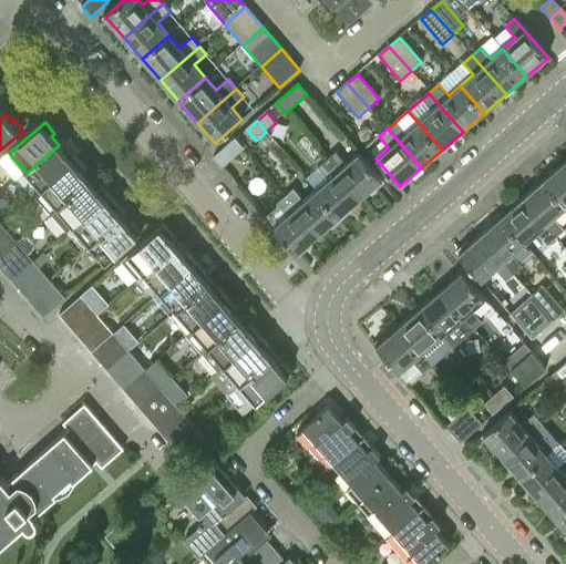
[(223,168),(244,150),(235,139),(213,157),(223,168)]
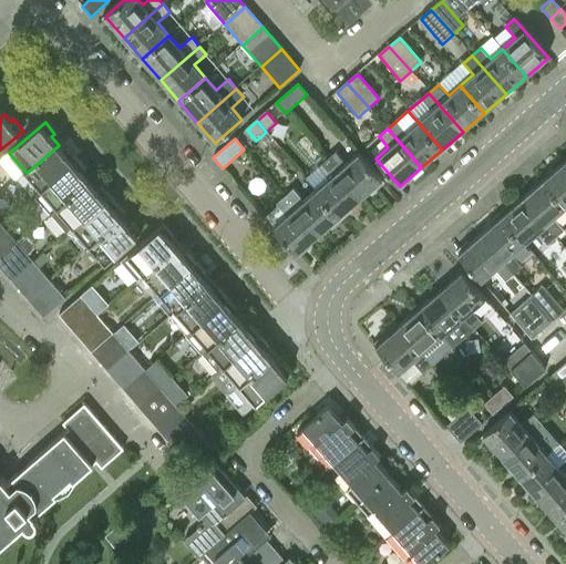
[(68,149),(64,152),(59,145),(27,173),(40,188),(42,191),(78,160),(68,149)]
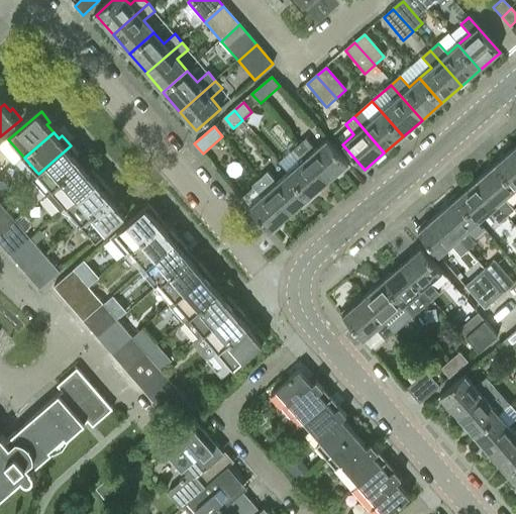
[(327,140),(315,150),(306,139),(298,146),(328,182),(348,165),(327,140)]
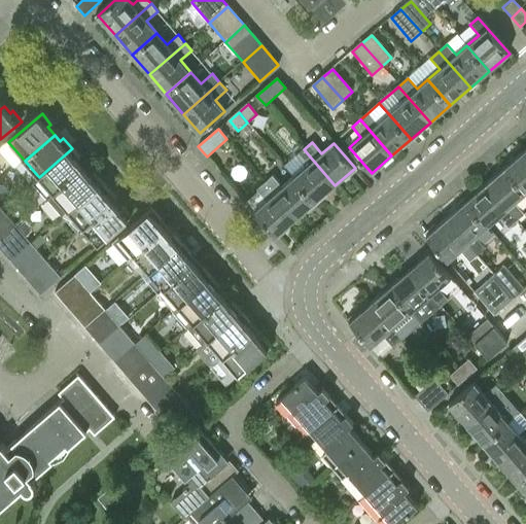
[(77,162),(80,159),(72,148),(39,177),(37,175),(32,180),(41,193),(48,200),(84,169),(77,162)]
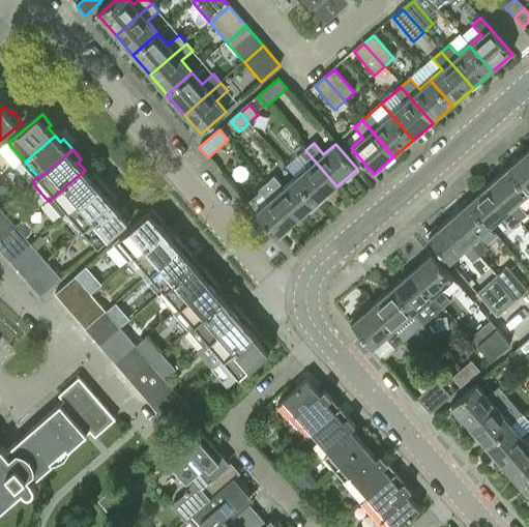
[(318,204),(336,186),(305,150),(298,156),(307,168),(296,178),(318,204)]
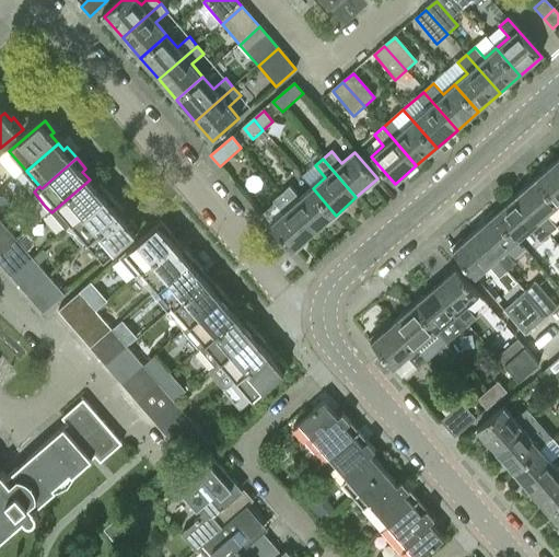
[(558,162),(537,178),(558,204),(558,162)]
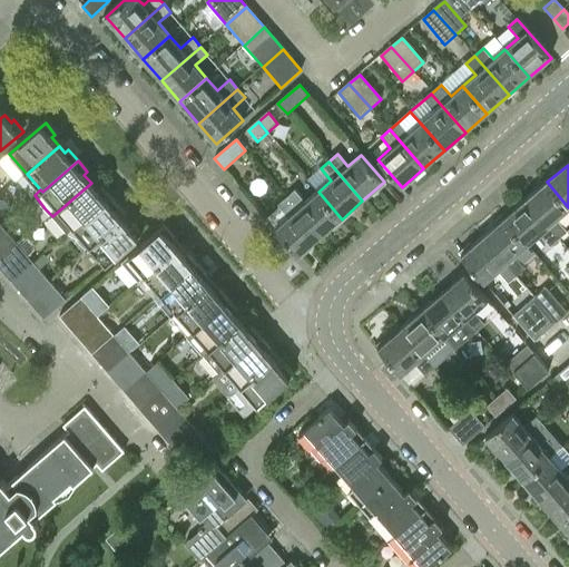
[(559,221),(568,212),(568,207),(547,182),(526,201),(560,240),(568,233),(568,231),(559,221)]
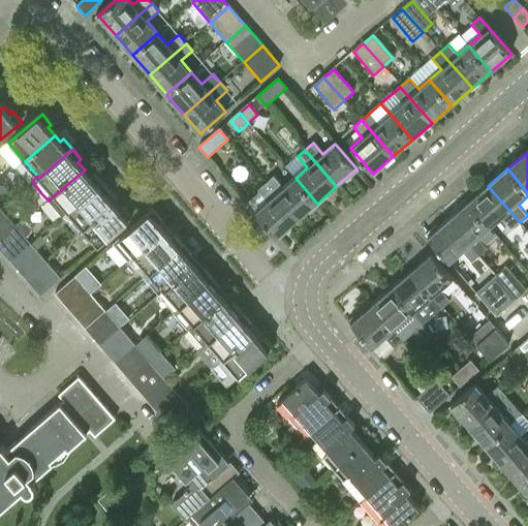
[(93,174),(90,176),(85,169),(49,200),(63,217),(69,212),(69,213),(102,184),(93,174)]
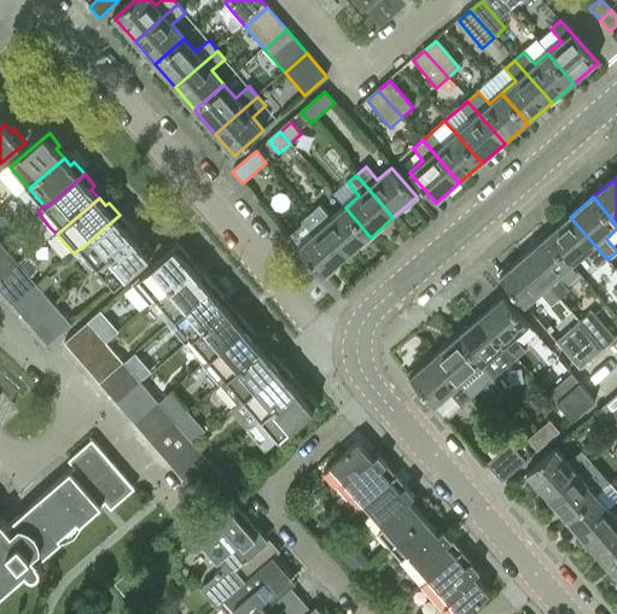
[(345,208),(331,220),(320,206),(310,215),(348,257),(371,238),(345,208)]
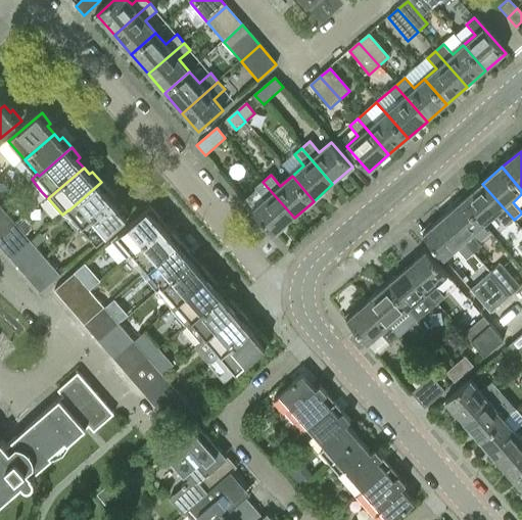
[(106,194),(109,191),(101,182),(68,210),(84,228),(113,201),(106,194)]
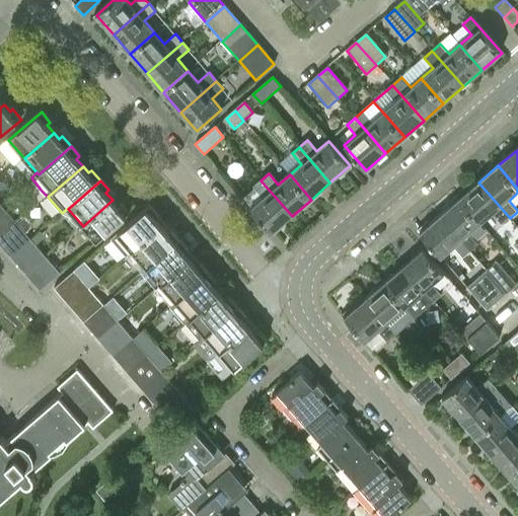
[(272,233),(292,216),(261,180),(253,188),(263,198),(250,208),(272,233)]
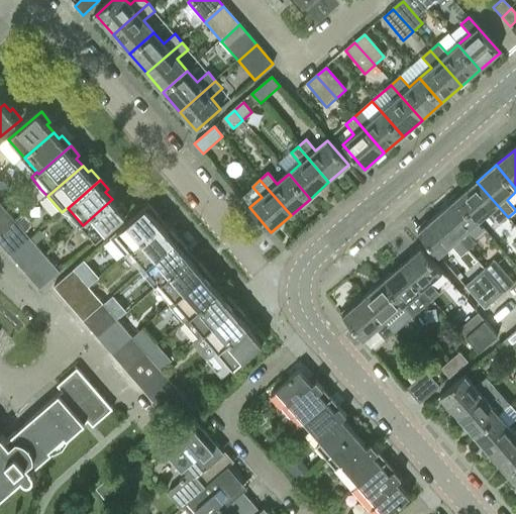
[(499,225),(508,217),(477,182),(457,199),(480,223),(490,214),(499,225)]
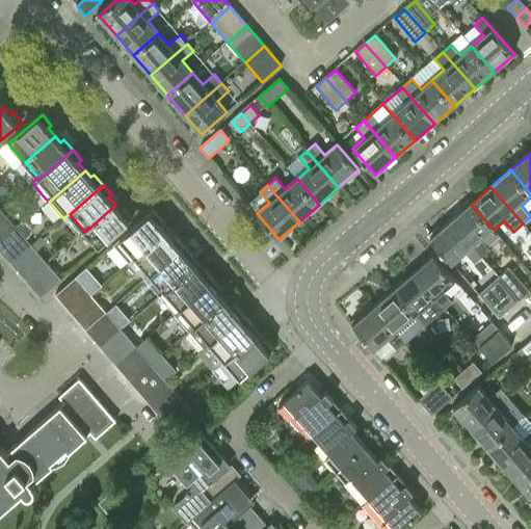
[(124,209),(121,211),(115,205),(85,232),(100,248),(133,219),(124,209)]
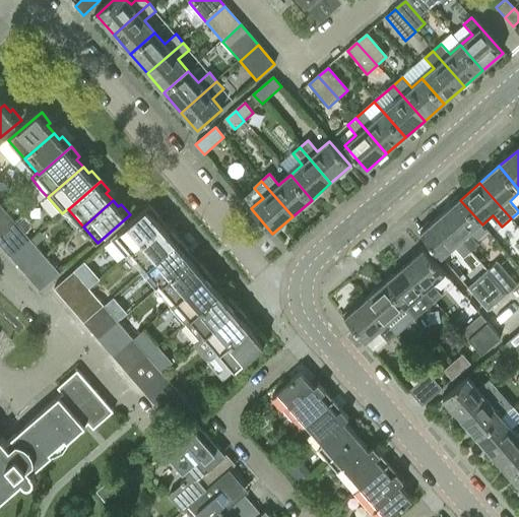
[(470,235),(482,224),(460,200),(441,216),(472,252),(479,246),(470,235)]
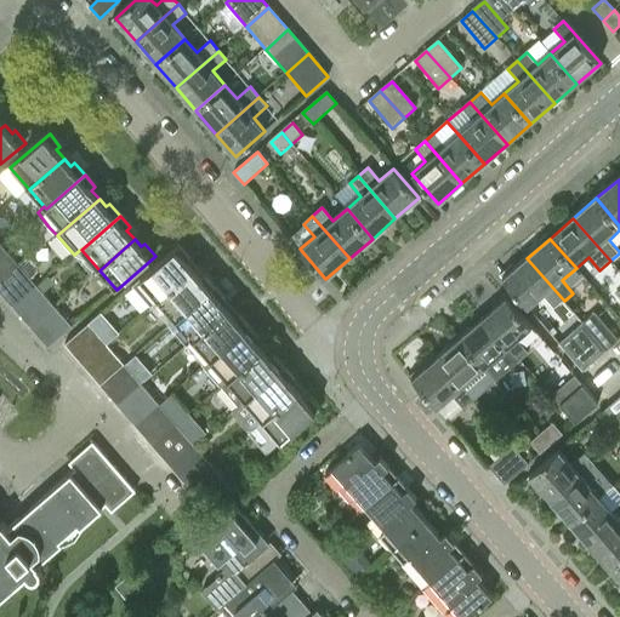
[(187,262),(191,258),(180,246),(141,281),(134,286),(152,308),(159,302),(195,272),(187,262)]
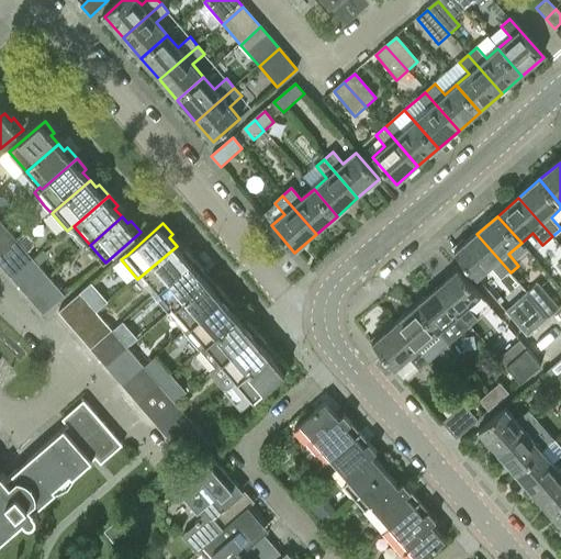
[(0,258),(18,243),(1,224),(0,225),(0,258)]
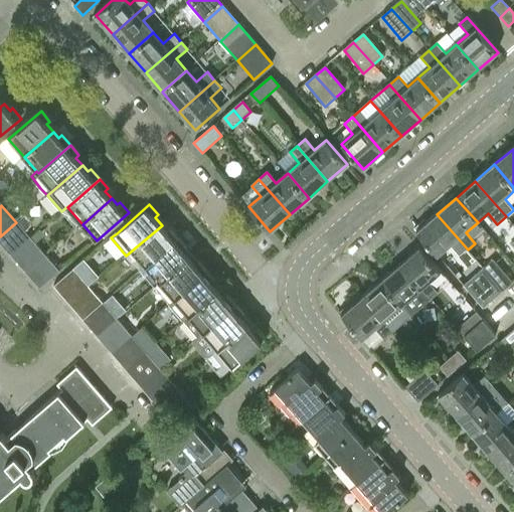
[(460,257),(468,249),(437,214),(417,231),(439,257),(450,246),(460,257)]
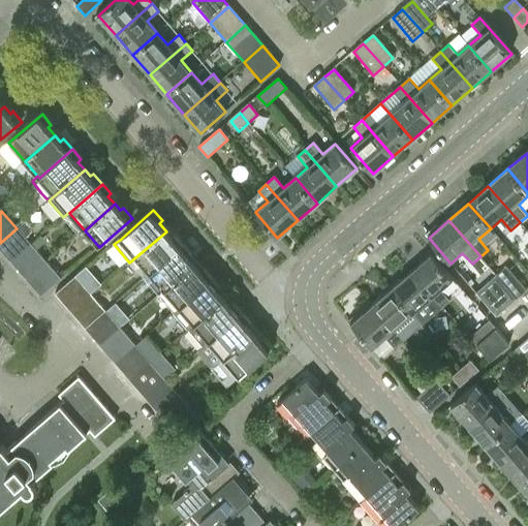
[(0,250),(11,264),(31,246),(17,228),(0,243),(0,250)]
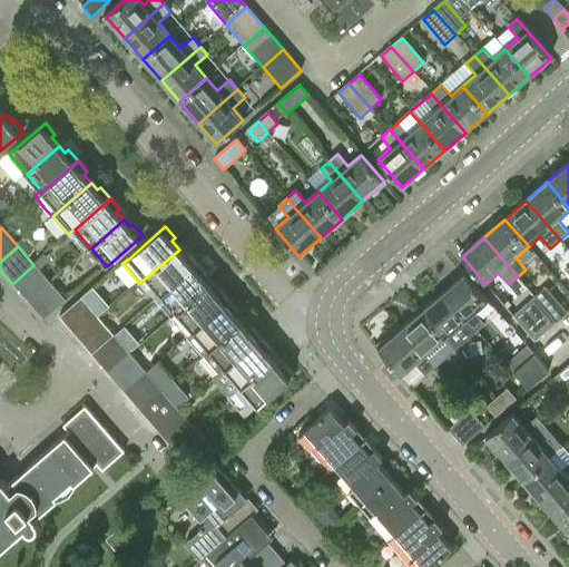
[(187,253),(184,255),(179,250),(146,277),(162,296),(198,265),(187,253)]
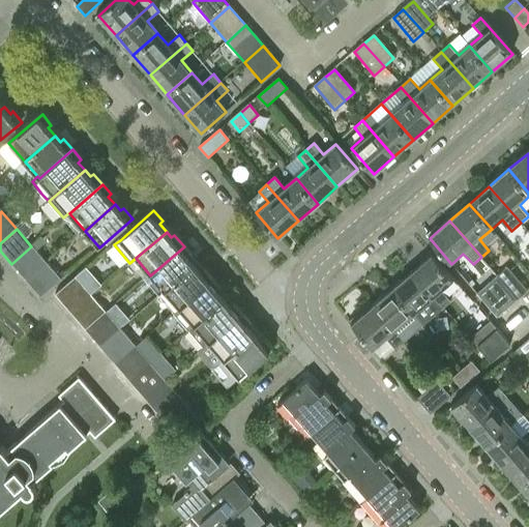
[(26,281),(47,264),(31,246),(11,264),(26,281)]
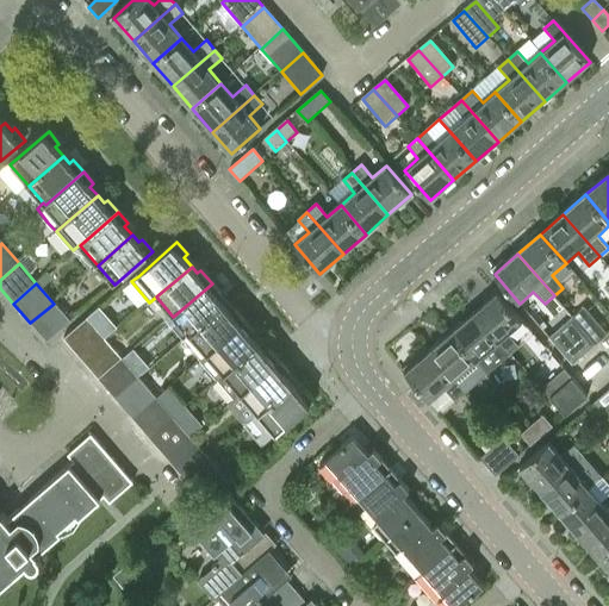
[(218,297),(222,294),(212,283),(173,317),(191,337),(227,306),(218,297)]
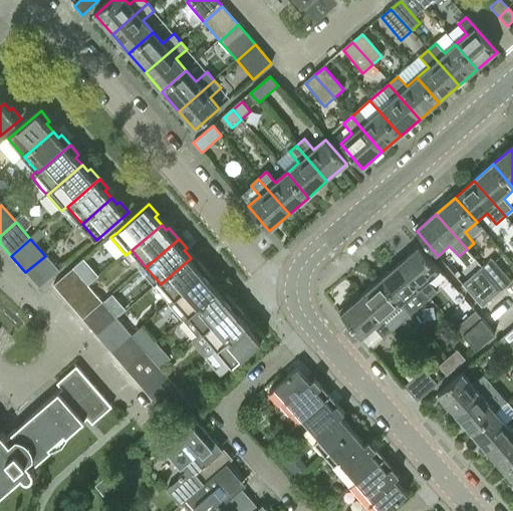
[(429,282),(441,272),(419,247),(400,263),(431,298),(438,292),(429,282)]
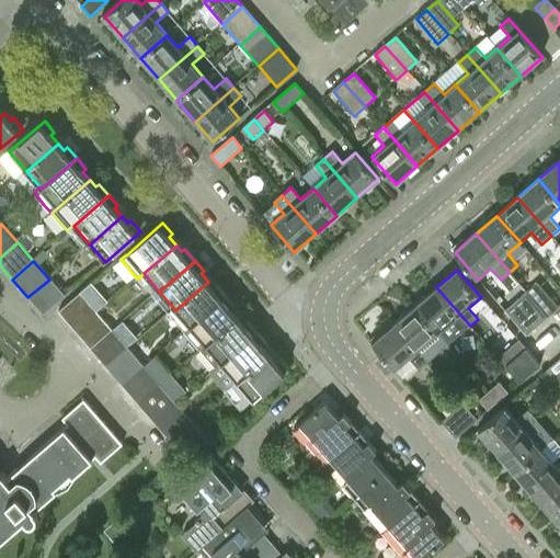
[(43,316),(65,297),(49,280),(27,297),(43,316)]
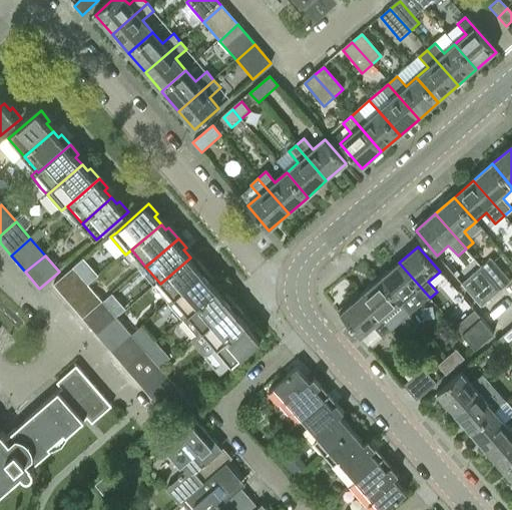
[(197,261),(194,263),(190,258),(160,284),(174,300),(207,272),(197,261)]
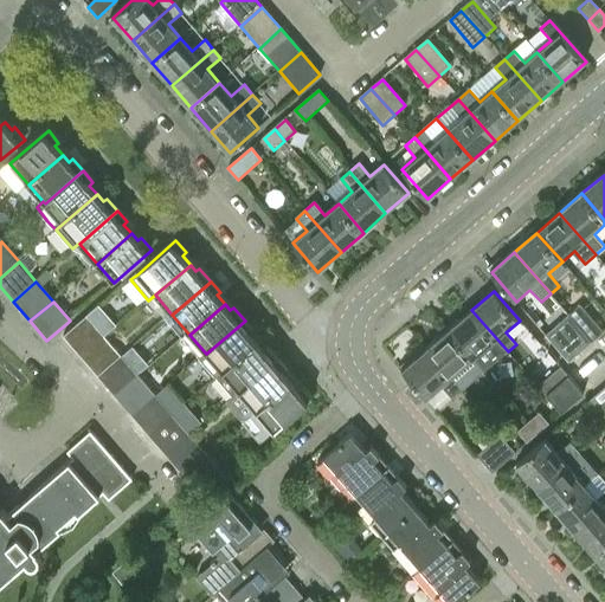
[(593,342),(604,332),(604,330),(581,305),(570,316),(593,342)]
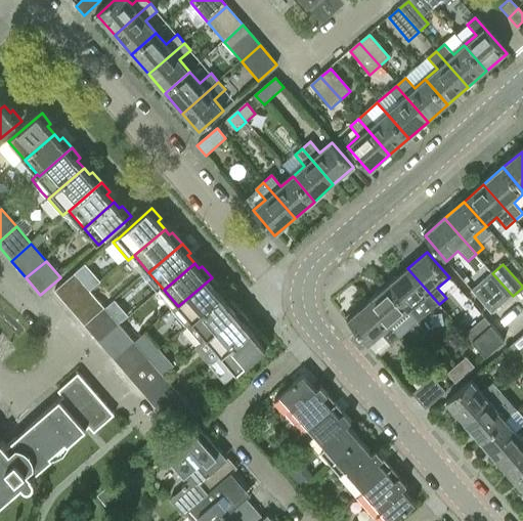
[(430,312),(439,304),(407,268),(388,286),(419,322),(430,312)]
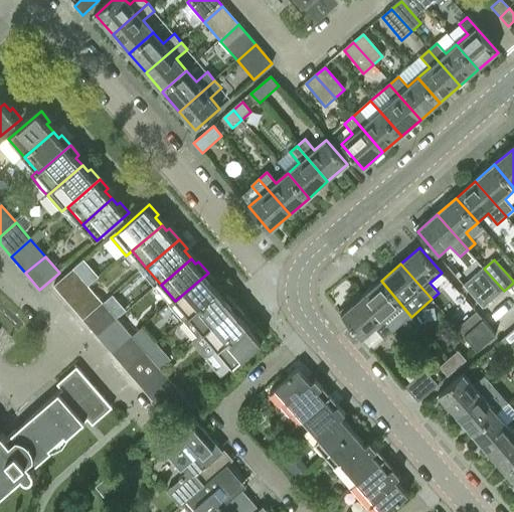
[(485,308),(504,291),(484,269),(465,286),(485,308)]
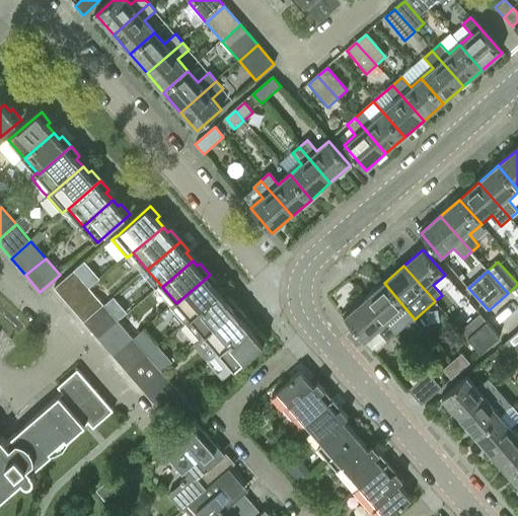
[(70,307),(90,290),(75,272),(55,289),(70,307)]
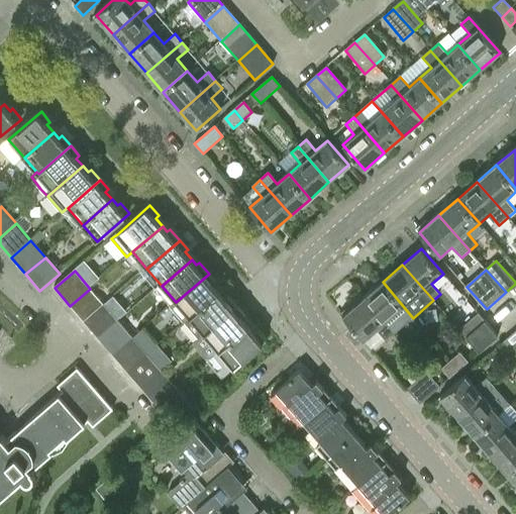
[(214,285),(217,283),(209,274),(176,302),(190,317),(191,319),(220,293),(214,285)]
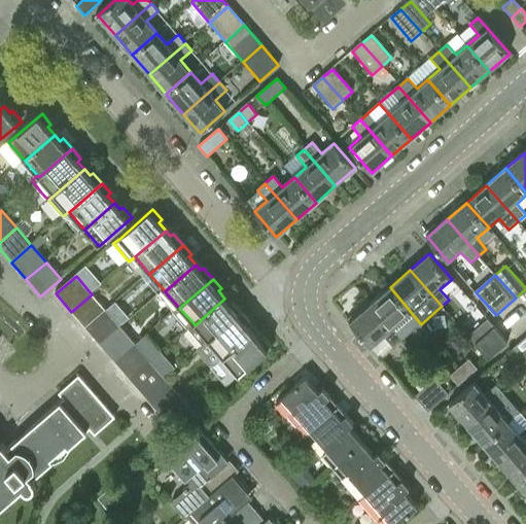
[(410,334),(421,324),(390,287),(371,305),(401,341),(410,334)]
